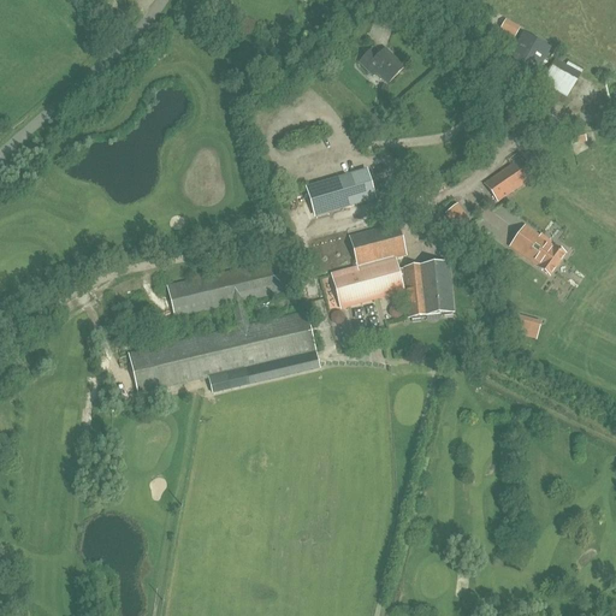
[(520,30),(505,22),(498,36),(513,43),(520,30)]
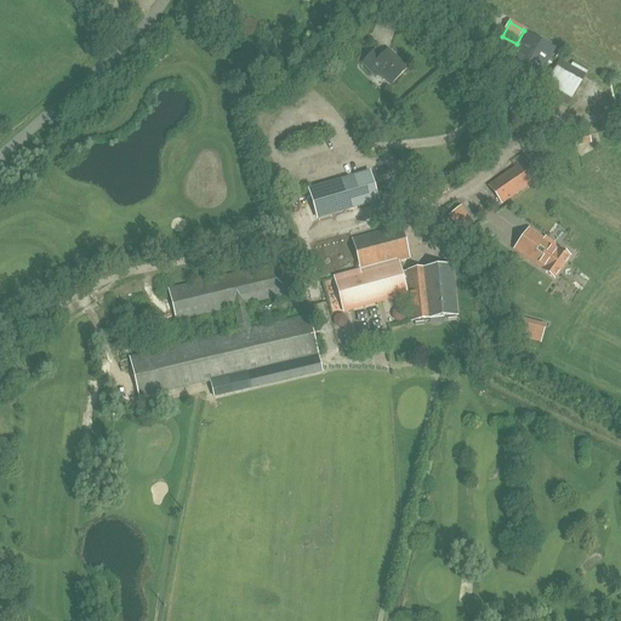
[(506,72),(534,87),(554,50),(527,34),(506,72)]
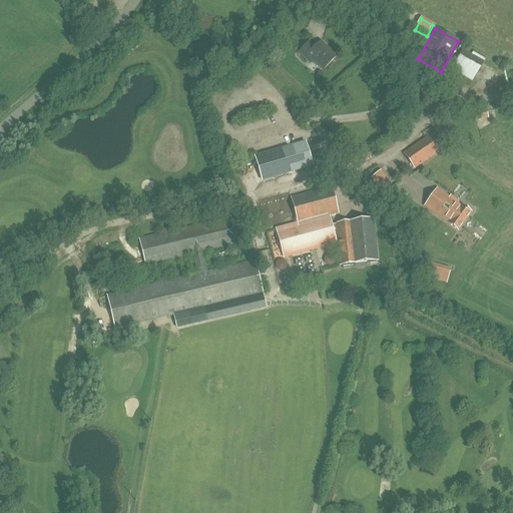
[(315,48),(309,42),(299,53),(311,64),(314,61),(323,70),(336,57),(321,42),(315,48)]
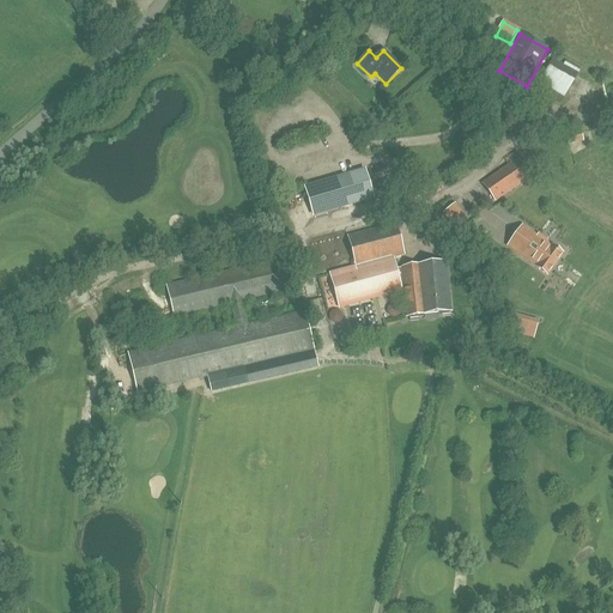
[(568,61),(565,66),(552,59),(533,92),(560,107),(578,73),(581,68),(568,61)]
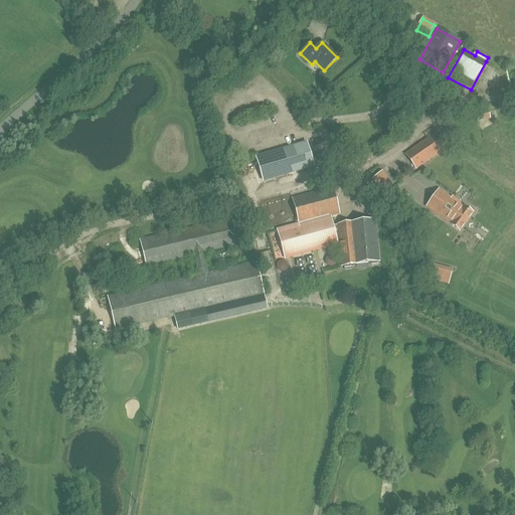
[(477,114),(479,121),(490,118),(488,111),(477,114)]
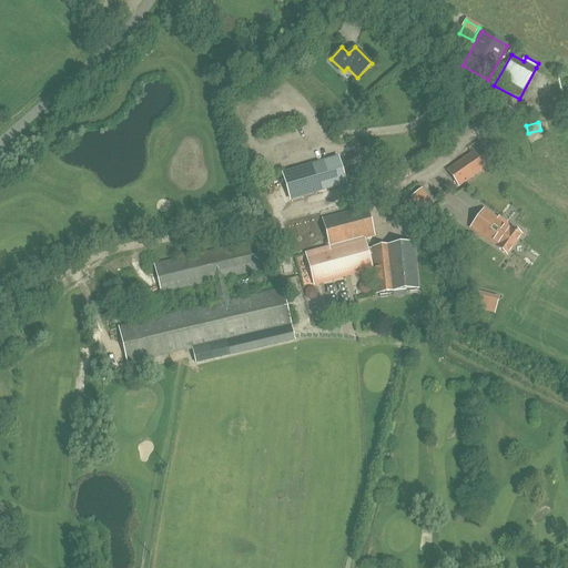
[(458,186),(467,181),(492,164),(477,142),(468,148),(472,153),(447,170),(458,186)]
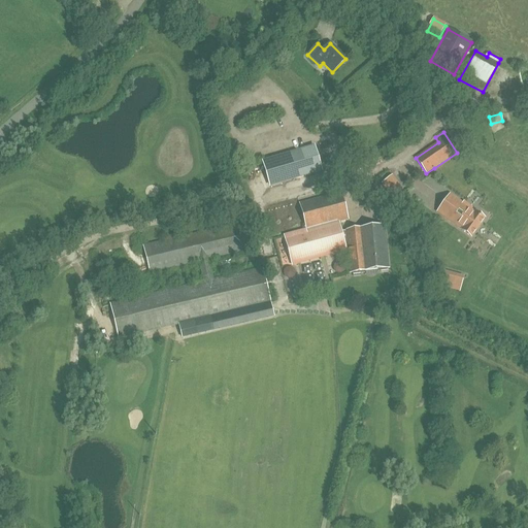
[(263,161),(270,186),(321,171),(314,146),(263,161)]
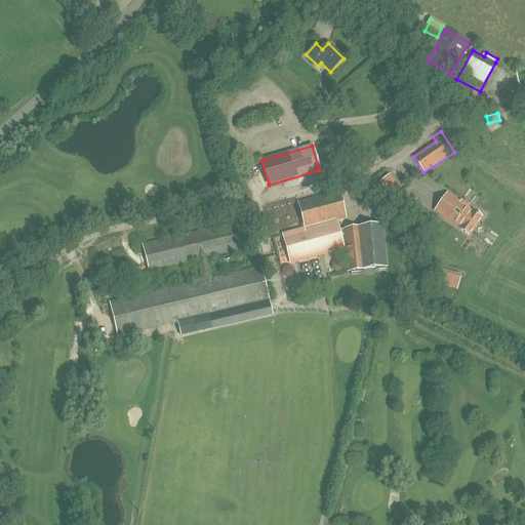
[(380,182),(384,186),(392,179),(389,175),(380,182)]
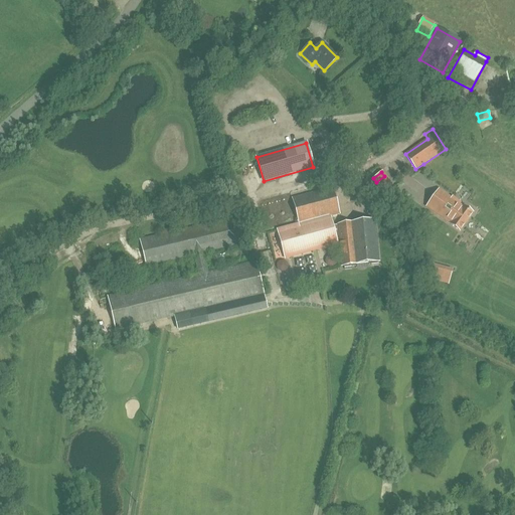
[(339,215),(338,208),(331,182),(291,192),(299,224),(278,229),(285,258),(337,244),(336,241),(340,241),(342,266),(379,263),(375,220),(337,224),(337,225),(332,225),(330,217),(339,215)]
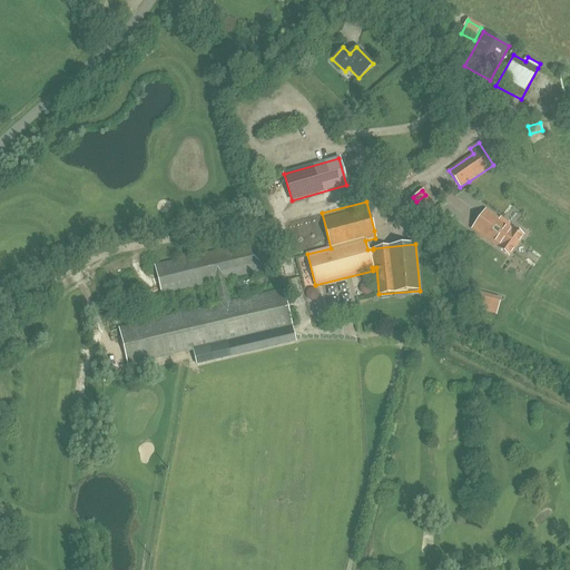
[(507,222),(505,224),(485,210),(472,228),(499,248),(509,256),(523,236),(513,228),(512,229),(511,228),(513,227),(507,222)]
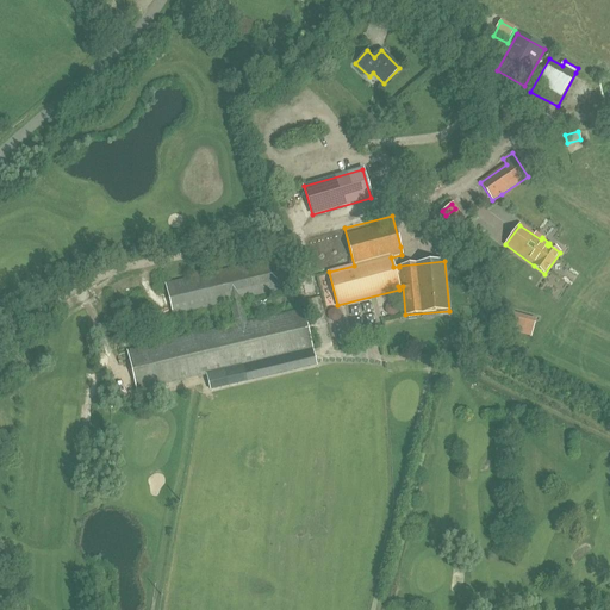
[(137,391),(206,374),(210,391),(316,367),(303,310),(246,323),(240,299),(297,286),(296,279),(300,278),(299,272),(293,273),(290,255),(166,284),(173,315),(231,302),(237,325),(129,350),(137,391)]
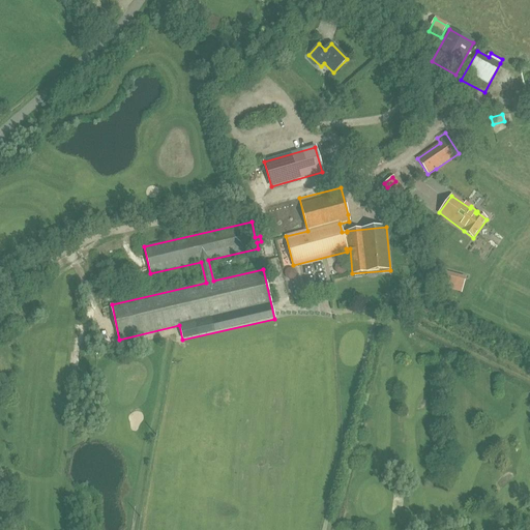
[(334,268),(334,269),(334,270),(335,271),(335,272),(336,273),(337,274),(339,274),(340,274),(341,275),(342,274),(343,274),(344,274),(345,273),(346,272),(346,271),(347,270),(347,269),(347,268),(346,267),(346,266),(345,265),(344,264),(343,264),(342,263),(341,263),(340,263),(339,264),(337,264),(336,265),(335,266),(335,267),(334,268)]
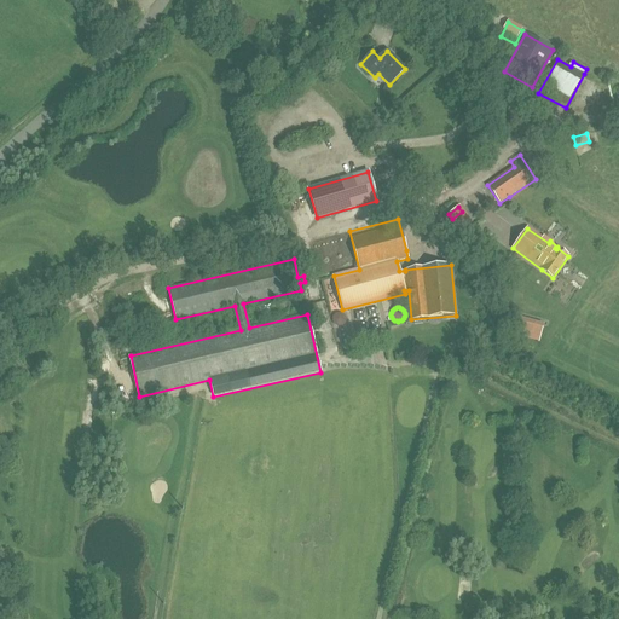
[(333,320),(333,322),(333,323),(333,324),(334,324),(334,325),(334,327),(335,327),(336,327),(336,328),(337,328),(339,328),(340,328),(341,328),(342,328),(342,327),(343,327),(343,325),(345,325),(345,324),(346,324),(346,323),(346,322),(346,320),(346,319),(346,318),(345,318),(345,317),(345,316),(343,316),(342,316),(342,314),(341,314),(340,314),(339,314),(337,314),(336,314),(335,314),(335,316),(334,316),(334,317),(333,317),(333,318),(333,319),(333,320)]
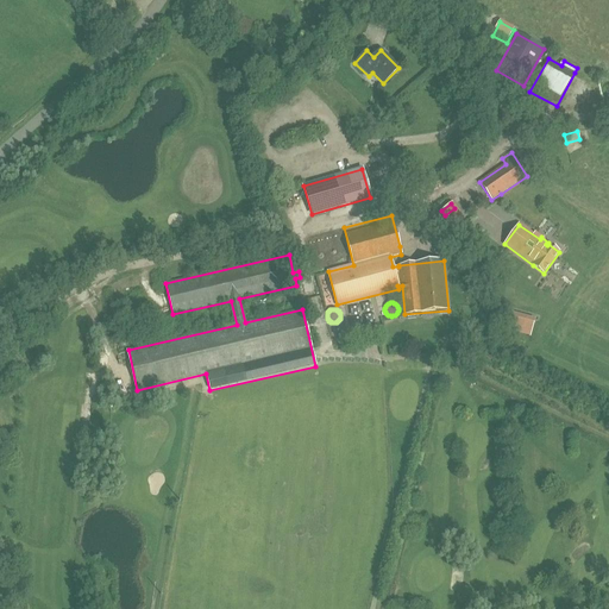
[(489,324),(500,326),(502,316),(491,314),(489,324)]
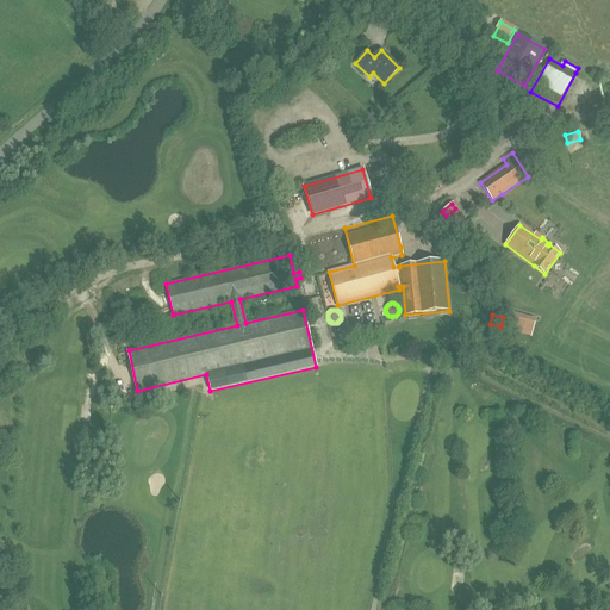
[(523,336),(530,338),(535,321),(528,318),(523,336)]
